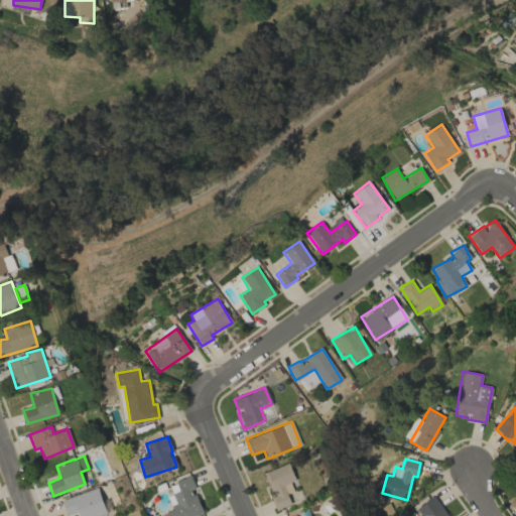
[(295,480),(288,463),(263,473),(272,494),(270,495),(275,509),(296,501),(289,482),(295,480)]
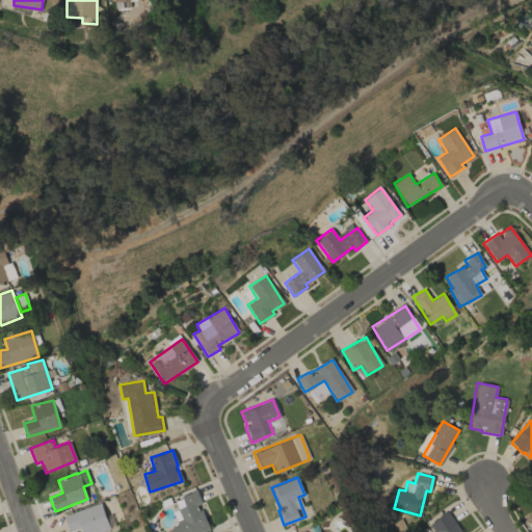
[(197,531),(208,528),(198,504),(202,503),(196,490),(174,500),(183,521),(168,527),(170,531),(197,531)]
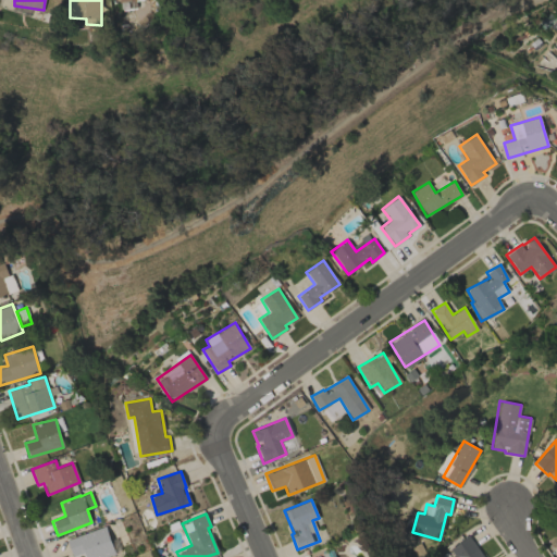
[(66,539),(72,555),(84,552),(85,556),(103,556),(114,554),(106,527),(66,539)]
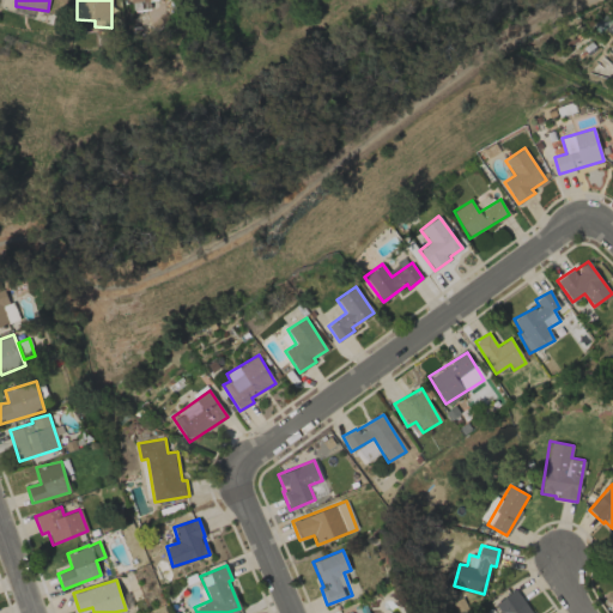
[(530,612),(516,589),(495,604),(499,612),(497,612),(530,612)]
